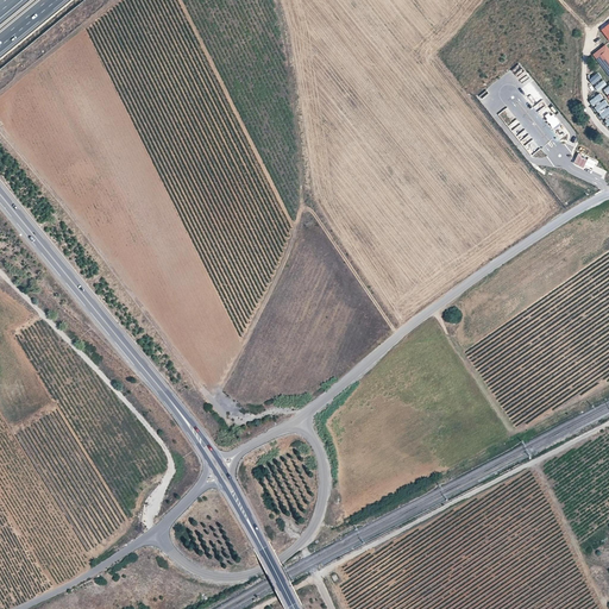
[(608,46),(608,45),(595,54),(608,73),(608,46)]
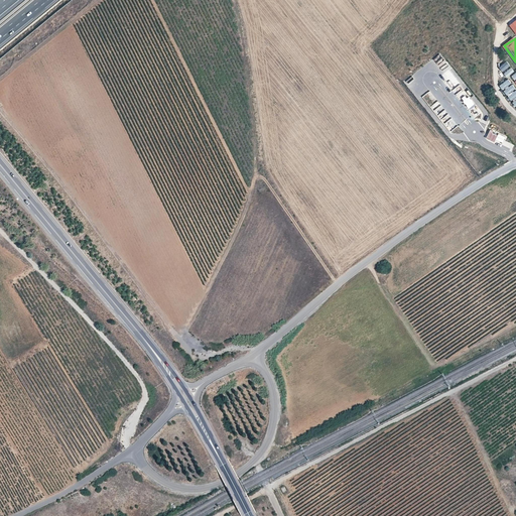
[(503,73),(511,67),(507,61),(499,68),(503,73)]
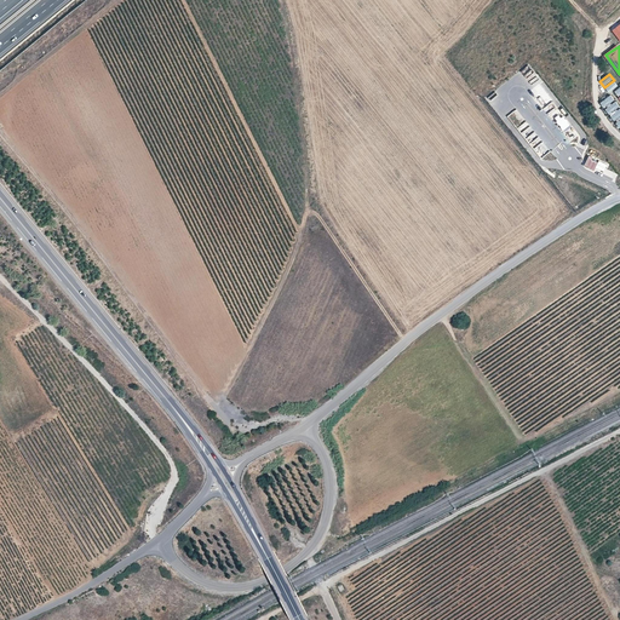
[(614,81),(606,89),(610,95),(619,86),(614,81)]
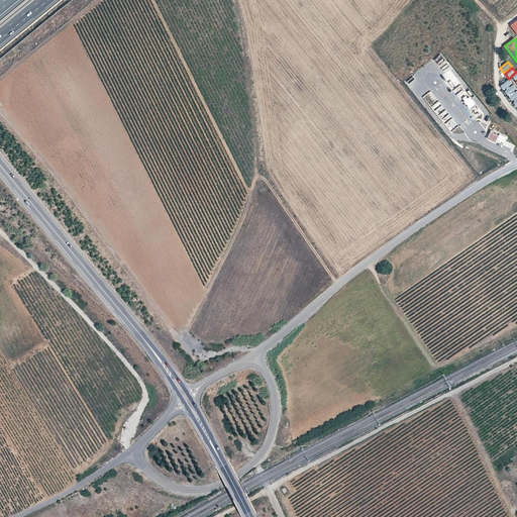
[(516,106),(516,90),(507,77),(499,83),(513,102),(516,107),(516,106)]
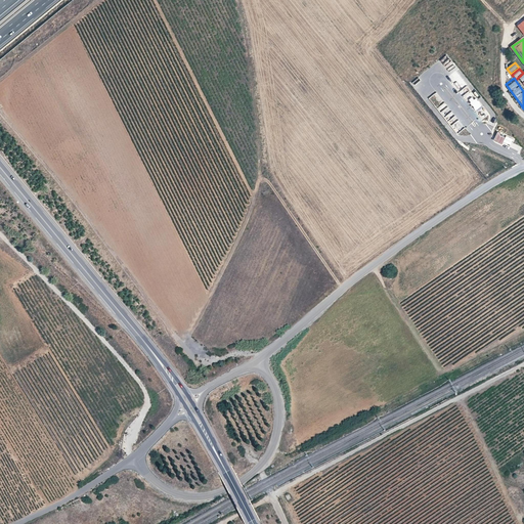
[(468,86),(460,92),(462,95),(464,94),(481,121),(488,116),(468,86)]
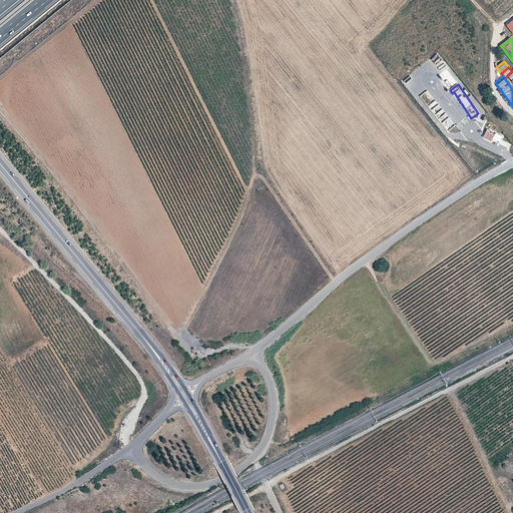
[(496,131),(488,127),(484,136),(492,140),(496,131)]
